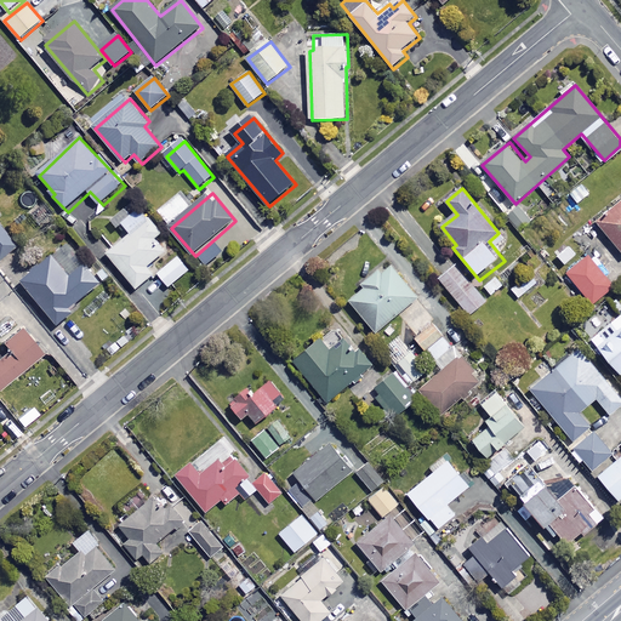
[(620,203),(597,224),(620,251),(620,203)]
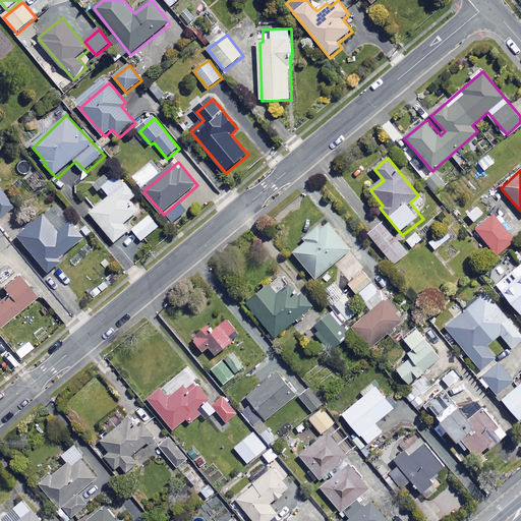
[(439,173),(424,184),(435,196),(448,185),(439,173)]
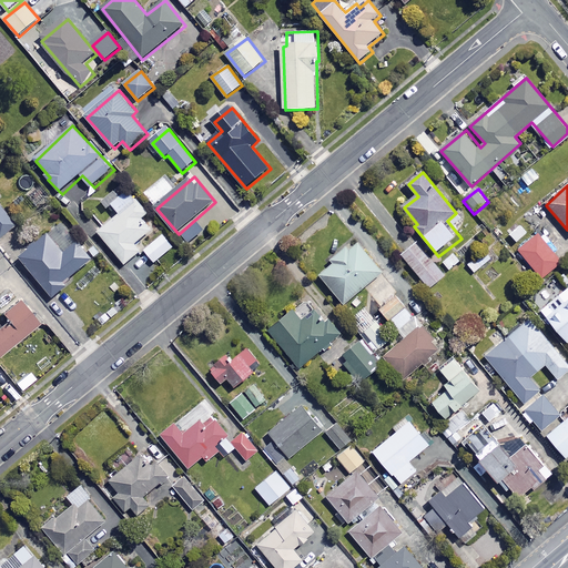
[(99,232),(127,265),(142,252),(137,244),(153,231),(143,219),(150,214),(130,190),(112,204),(121,214),(99,232)]
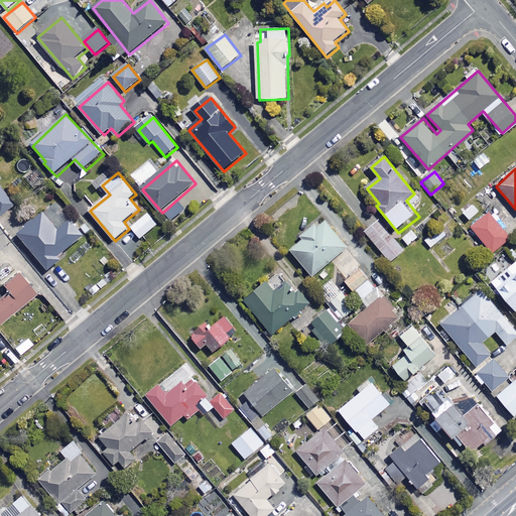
[(0,179),(0,178),(0,216),(12,206),(0,189),(0,179)]
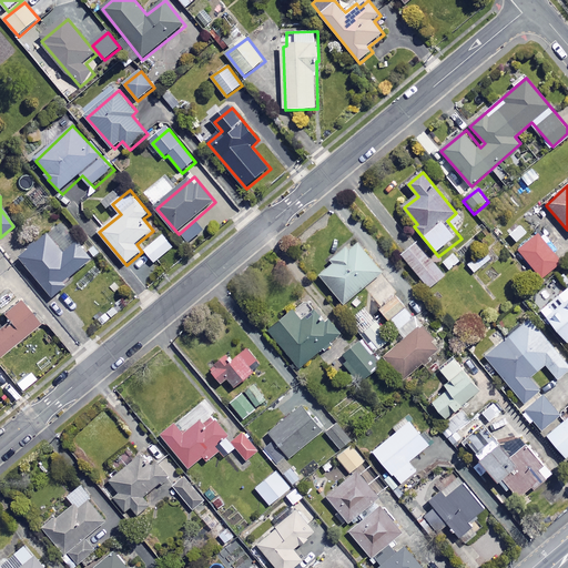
[(79,243),(77,245),(60,226),(22,259),(54,297),(69,286),(67,283),(93,261),(79,243)]
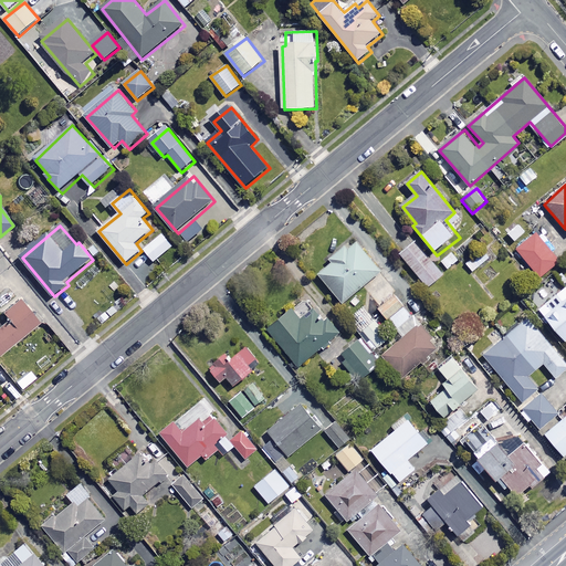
[(174,247),(163,233),(144,250),(155,262),(174,247)]
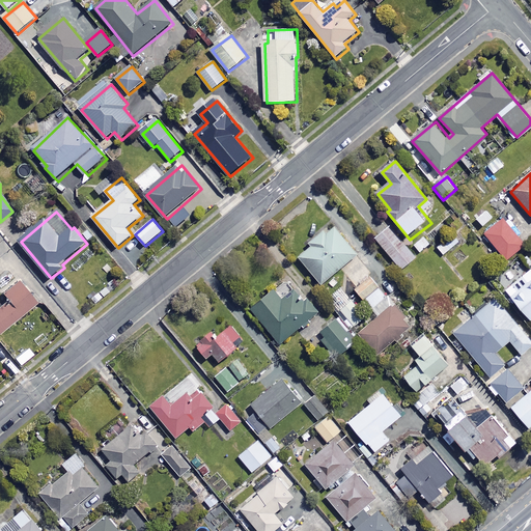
[(528,245),(505,220),(486,235),(509,261),(528,245)]
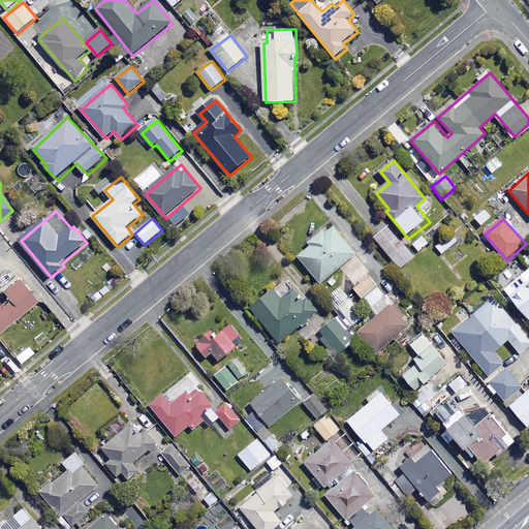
[(355,255),(331,224),(309,243),(312,246),(299,257),(321,284),(355,255)]
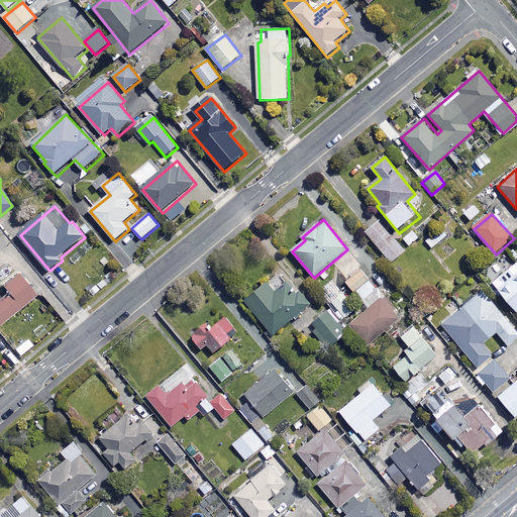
[(405,251),(380,221),(366,232),(391,264),(405,251)]
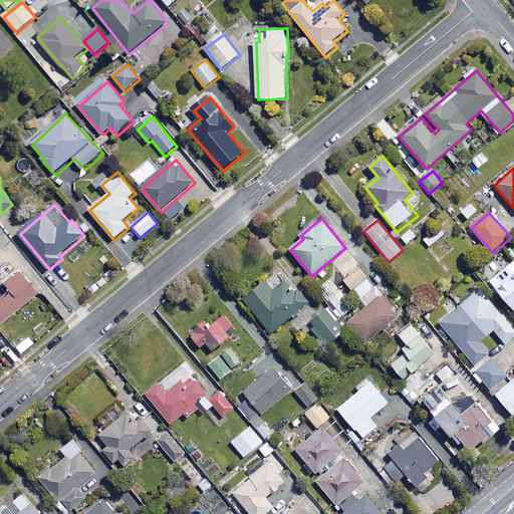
[(436,223),(420,236),(429,247),(445,235),(436,223)]
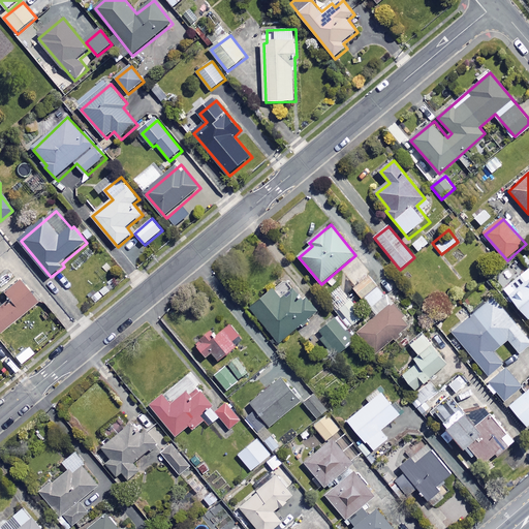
[(430,243),(424,236),(412,244),(418,252),(430,243)]
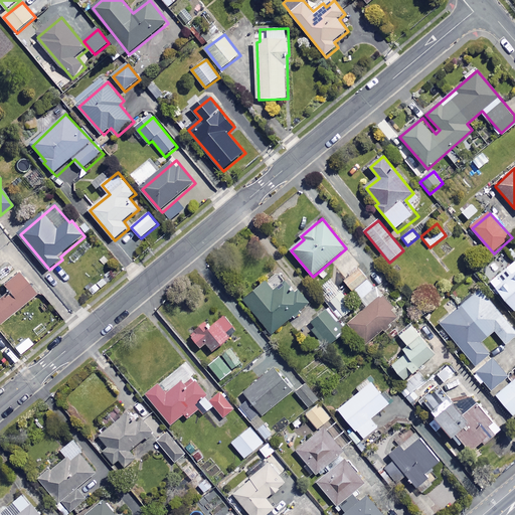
[(375,289),(350,260),(342,266),(346,270),(339,275),(361,301),(375,289)]
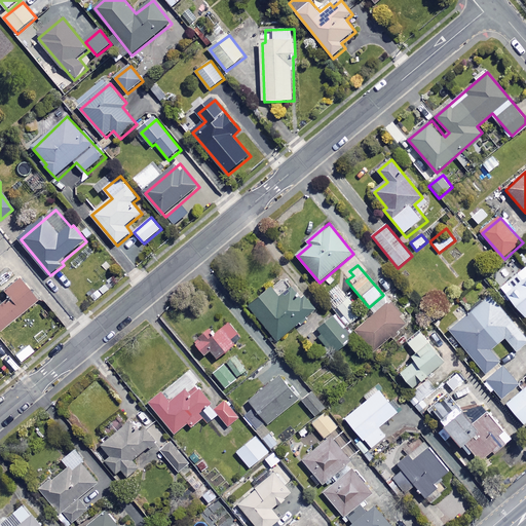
[(525,268),(502,289),(525,315),(525,268)]
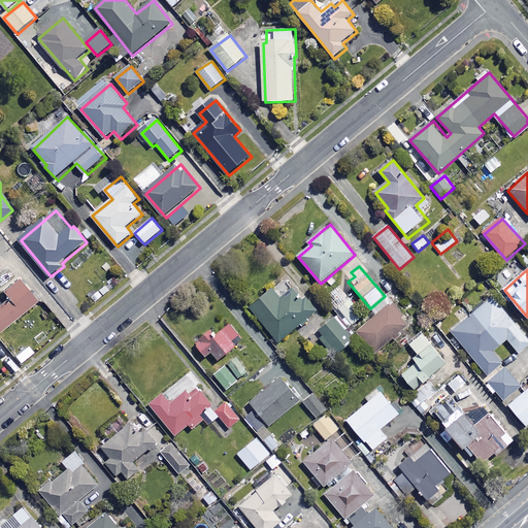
[(0,331),(37,301),(21,281),(4,293),(9,300),(0,307),(0,331)]
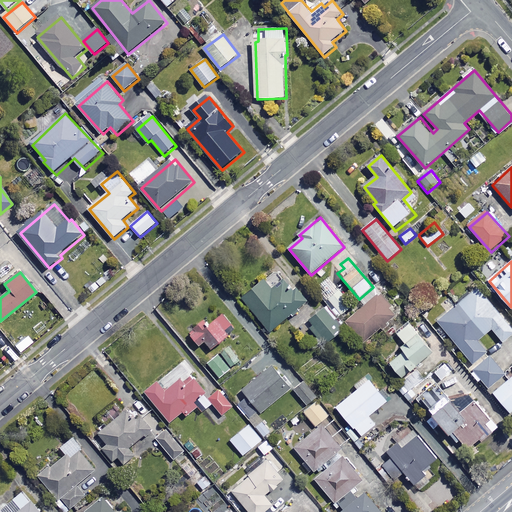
[(332,278),(320,288),(342,315),(354,305),(332,278)]
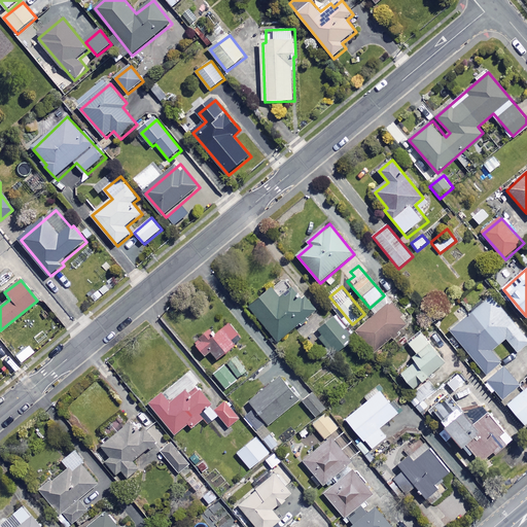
[(282,300),(275,290),(252,308),(280,342),(318,311),(307,297),(304,301),(294,289),(282,300)]
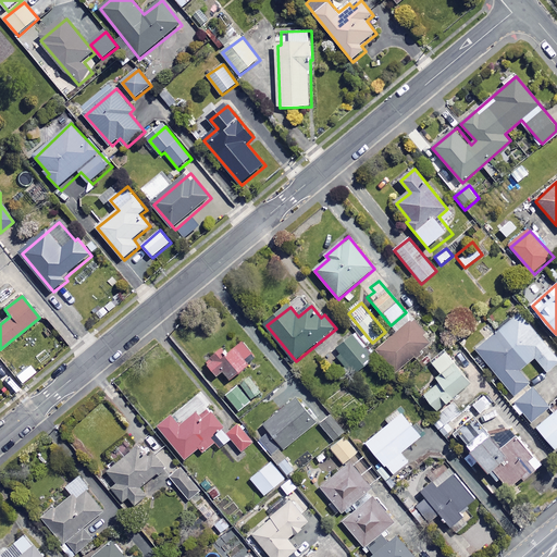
[(556,356),(521,313),(470,356),(483,371),(490,364),(509,390),(504,395),(522,417),(525,413),(532,421),(549,406),(521,371),(536,359),(548,373),(556,364),(556,356)]
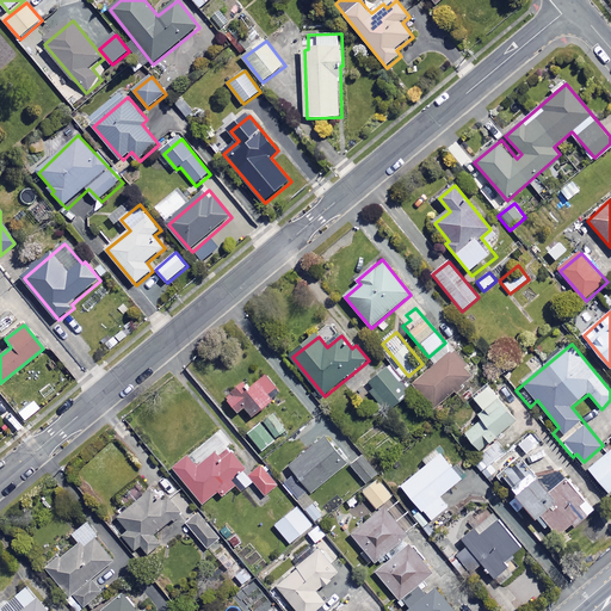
[(475,376),(452,351),(414,384),(437,409),(475,376)]
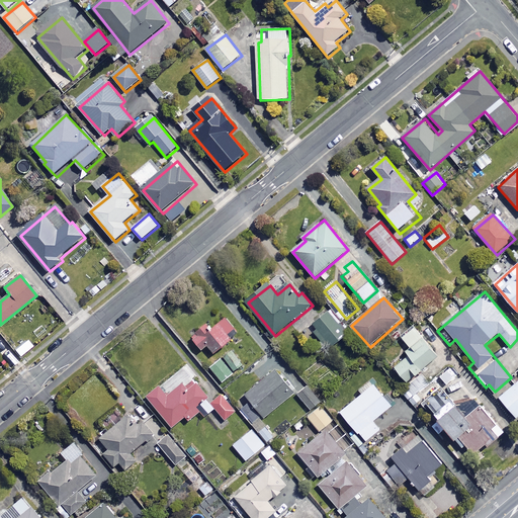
[(348,335),(331,313),(313,326),(330,348),(348,335)]
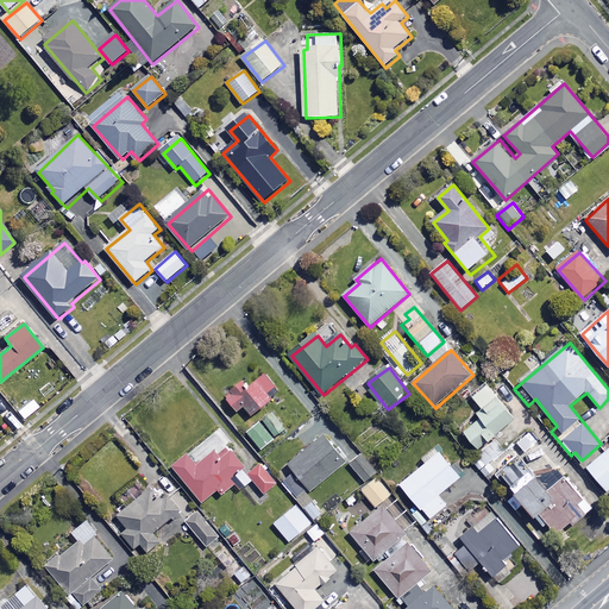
[(282,393),(267,374),(249,389),(243,383),(226,397),(239,413),(246,407),(253,416),(282,393)]
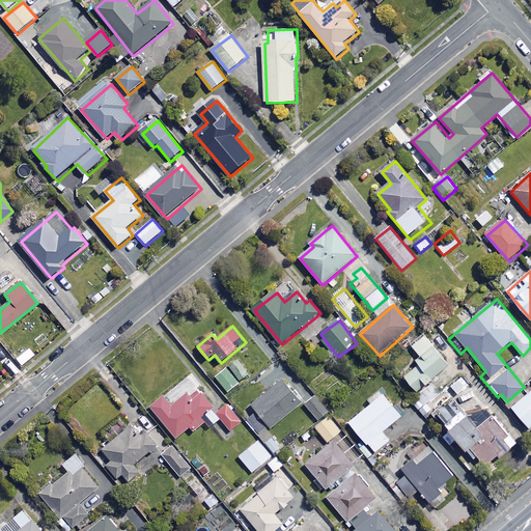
[(412,346),(421,358),(417,361),(420,363),(404,376),(424,398),(416,406),(428,420),(451,399),(441,388),(458,372),(425,335),(412,346)]
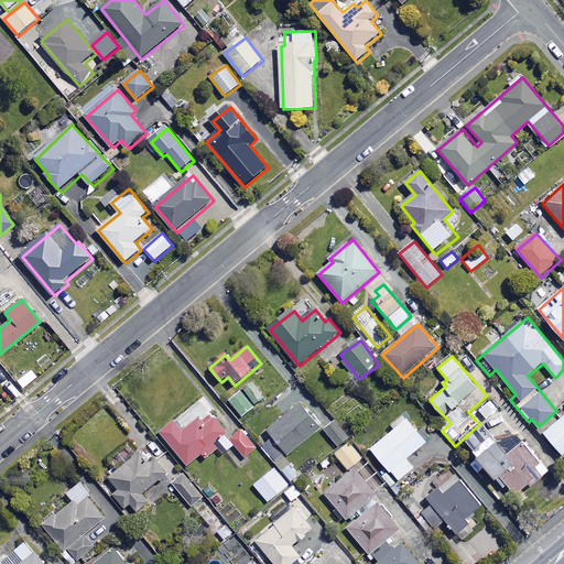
[(242,389),(257,405),(268,397),(253,380),(242,389)]
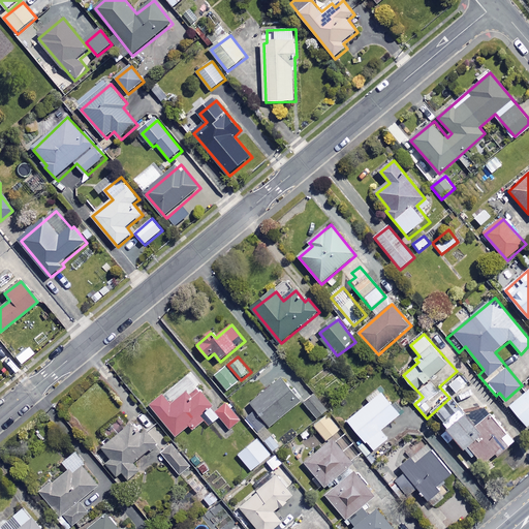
[(241,380),(227,365),(216,375),(228,391),(241,380)]
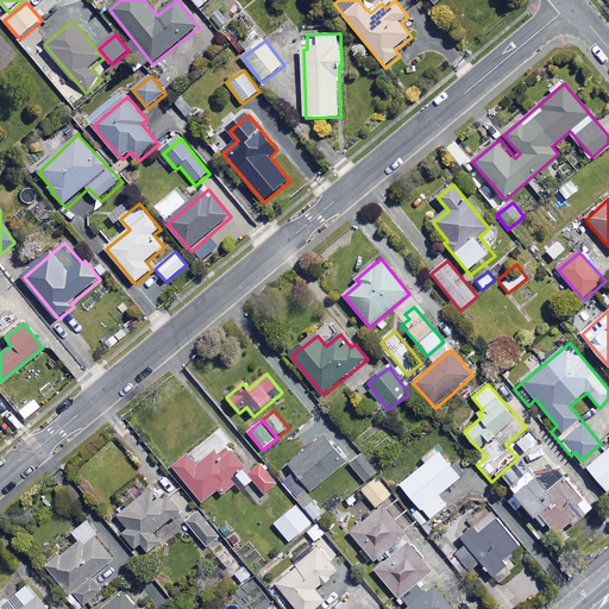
[(347,462),(327,437),(292,464),(313,490),(347,462)]
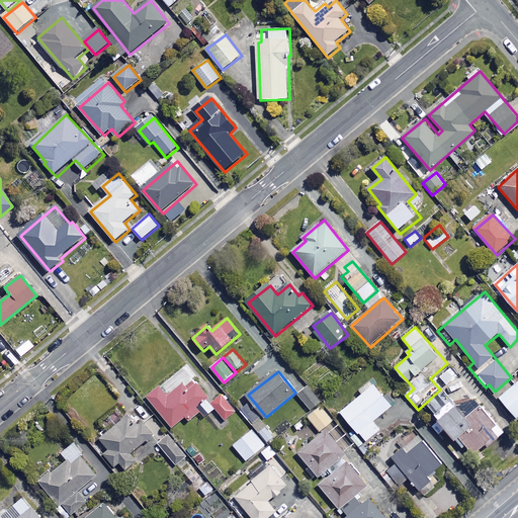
[(201,405),(209,415),(217,409),(208,399),(211,397),(195,376),(171,397),(162,385),(148,397),(173,428),(188,416),(191,420),(200,413),(196,409),(201,405)]
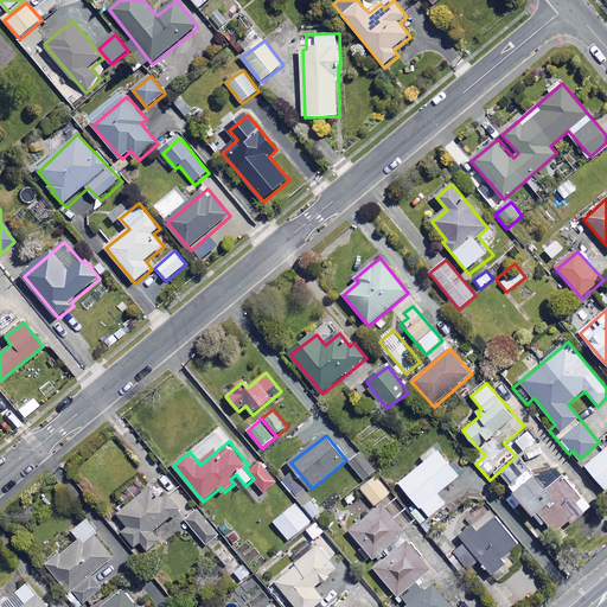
[(606,451),(588,467),(606,489),(606,451)]
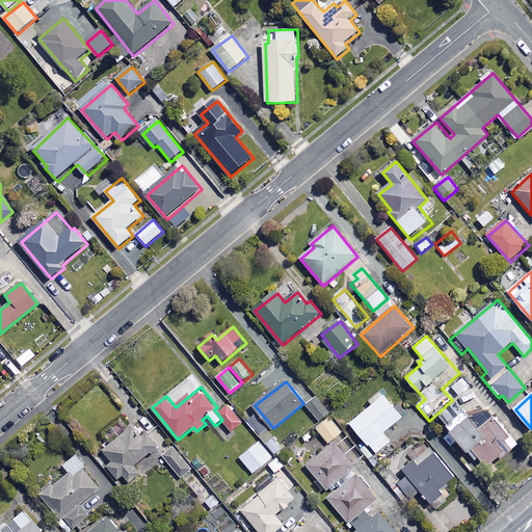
[(403,418),(384,396),(350,424),(375,454),(391,442),(383,433),(403,418)]
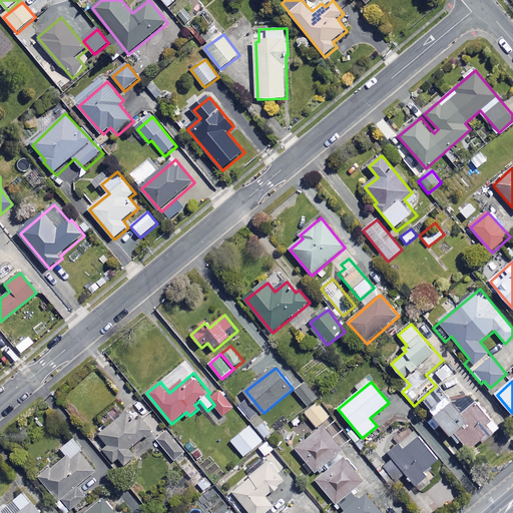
[(307,383),(295,392),(308,407),(319,398),(307,383)]
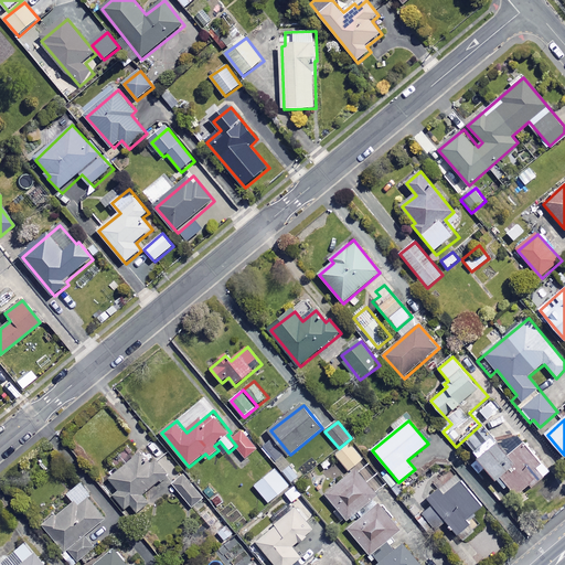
[(244,429),(232,438),(247,458),(259,449),(244,429)]
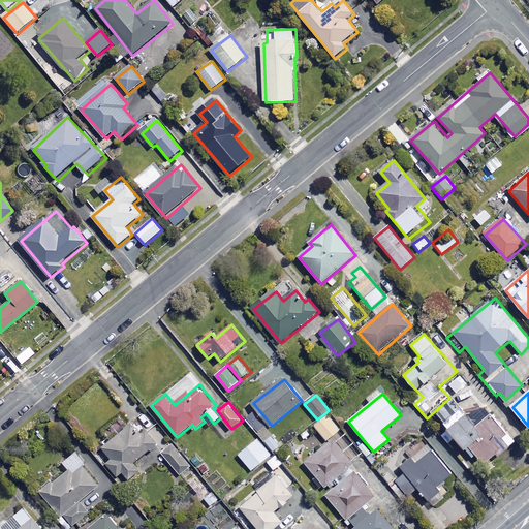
[(515,442),(487,409),(471,423),(462,411),(445,426),(468,452),(472,448),(487,466),(515,442)]
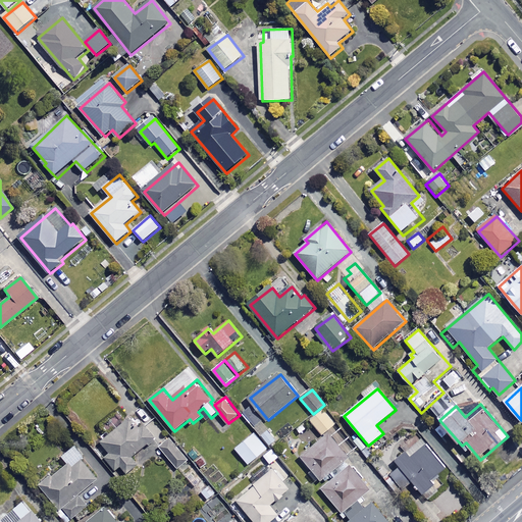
[(269,447),(276,441),(268,431),(270,430),(252,407),(244,414),(269,447)]
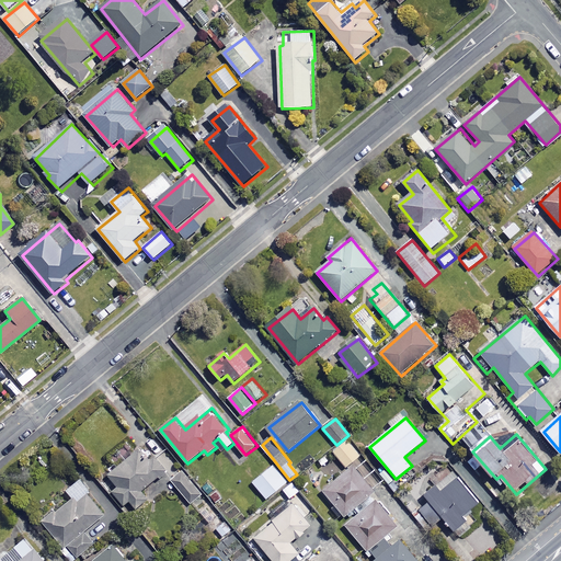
[(363,456),(348,439),(334,450),(348,468),(363,456)]
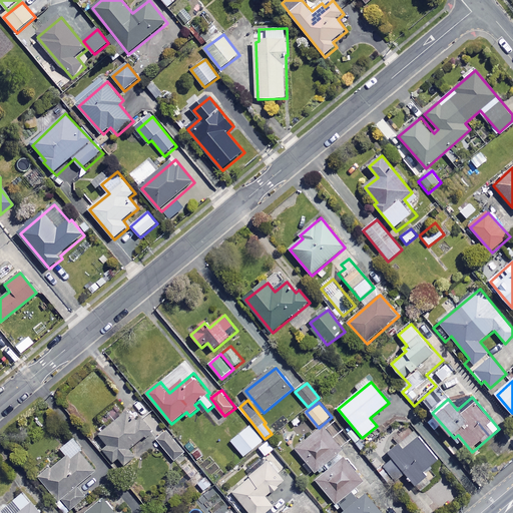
[(136,424),(127,412),(99,434),(109,446),(104,450),(114,462),(119,458),(125,466),(136,457),(130,449),(153,431),(143,419),(136,424)]
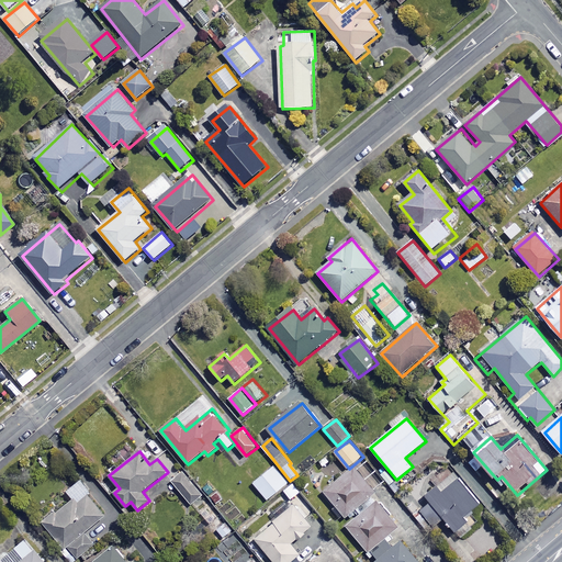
[(288,484),(273,467),(253,483),(267,501),(288,484)]
